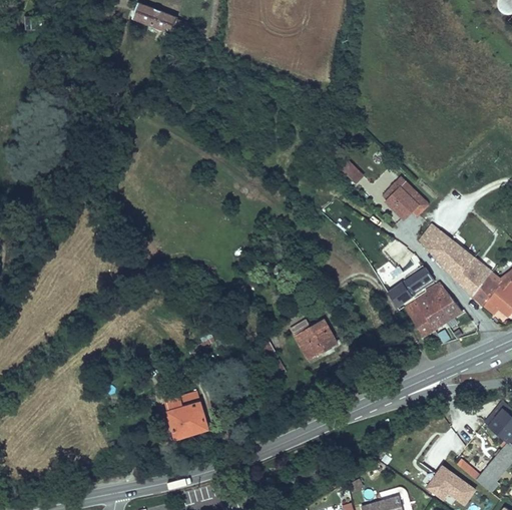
[(142,3),(136,18),(170,33),(177,18),(142,3)]
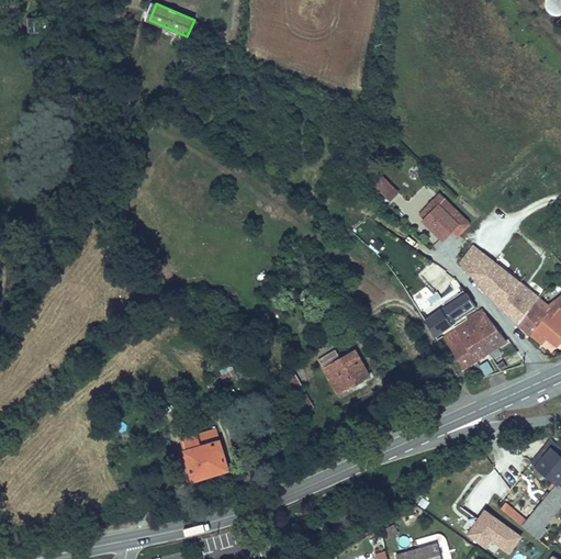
[(397,191),(381,174),(373,181),(390,199),(397,191)]
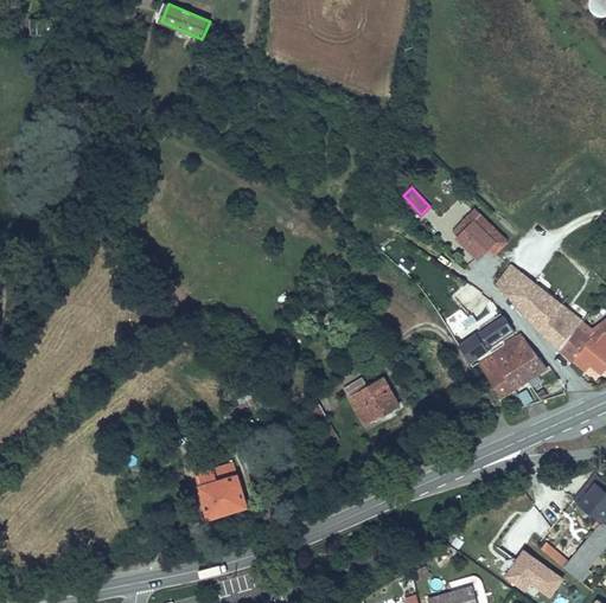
[(508,239),(474,206),(447,233),(453,238),(455,236),(478,258),(489,248),(495,252),(508,239)]
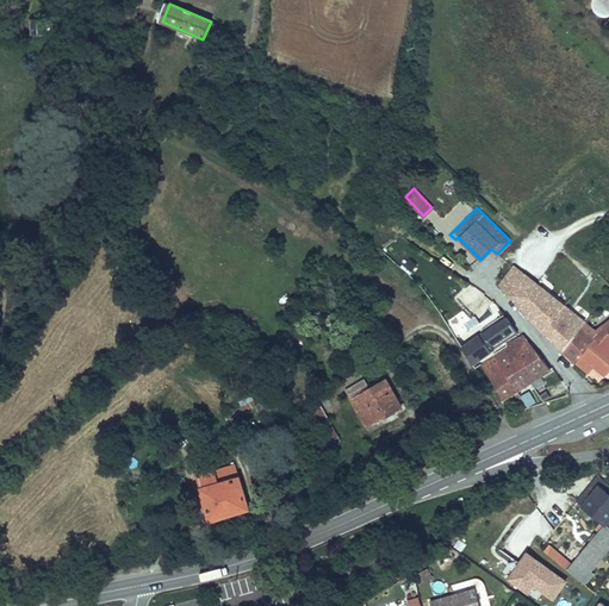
[(498,282),(515,301),(532,279),(514,266),(498,282)]
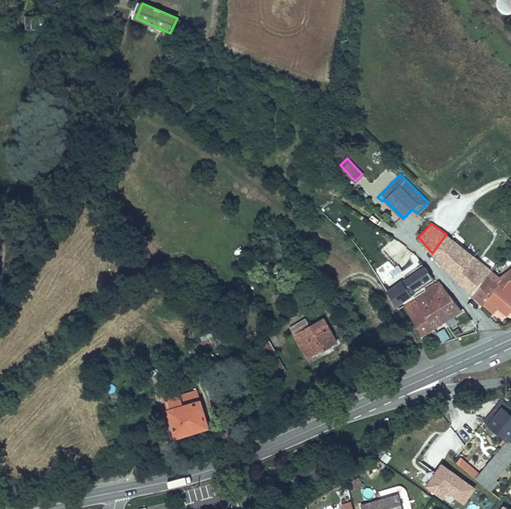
[(432,253),(464,288),(495,264),(492,261),(489,263),(446,234),(432,253)]
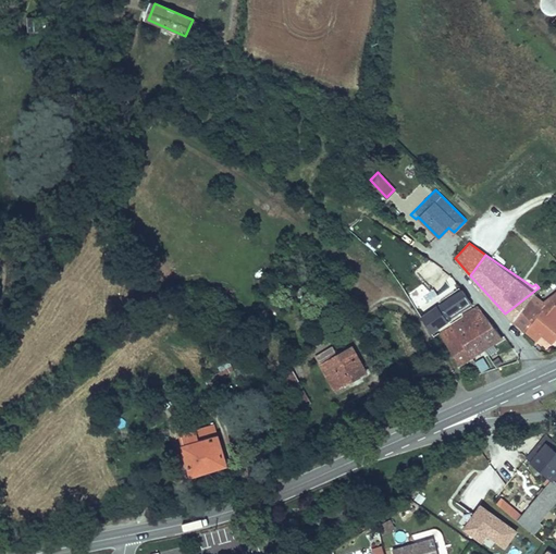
[(434,292),(453,283),(447,270),(428,278),(434,292)]
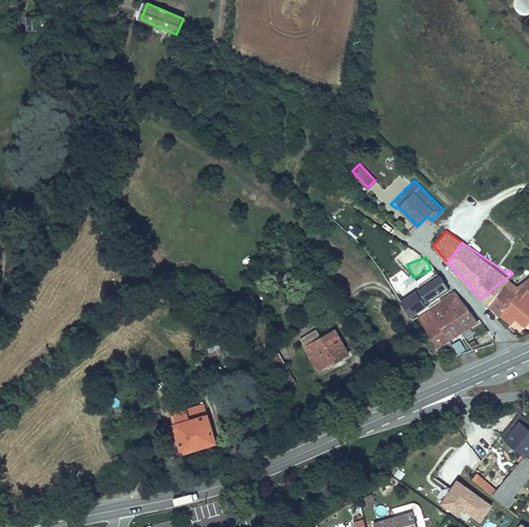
[(420,285),(430,277),(425,271),(415,279),(420,285)]
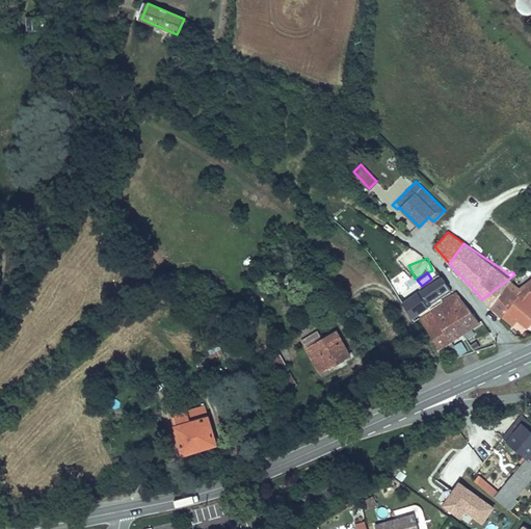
[(530,291),(524,285),(514,274),(482,299),(501,318),(530,293),(530,291)]
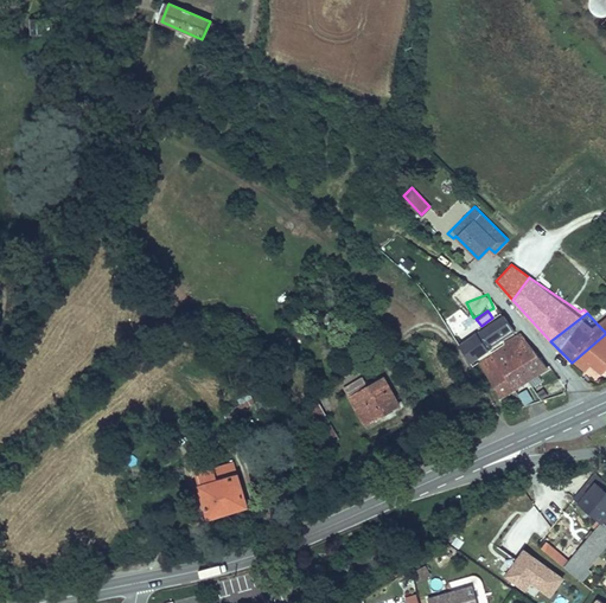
[(489,354),(473,366),(501,405),(544,373),(516,334),(514,335),(499,315),(460,345),(467,355),(471,352),(473,355),(483,347),(489,354)]
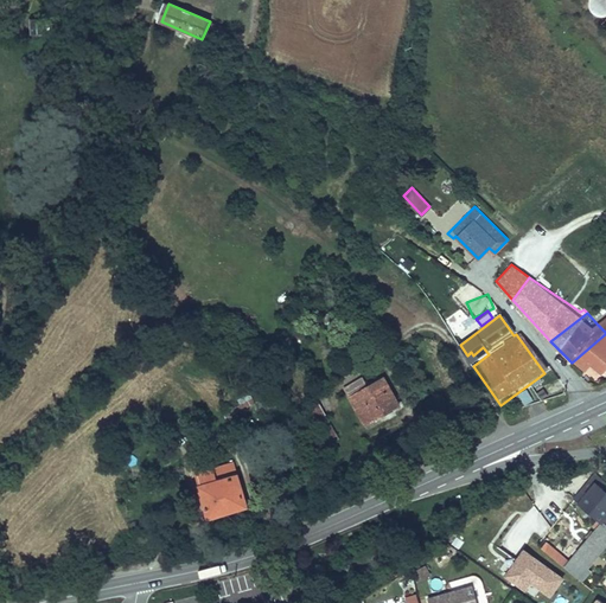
[(461,338),(479,327),(476,321),(458,332),(461,338)]
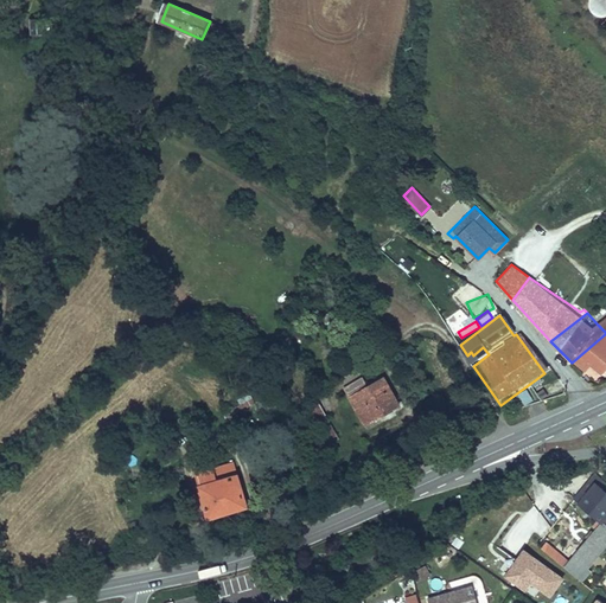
[(598,372),(605,365),(605,334),(572,363),(580,372),(591,364),(598,372)]
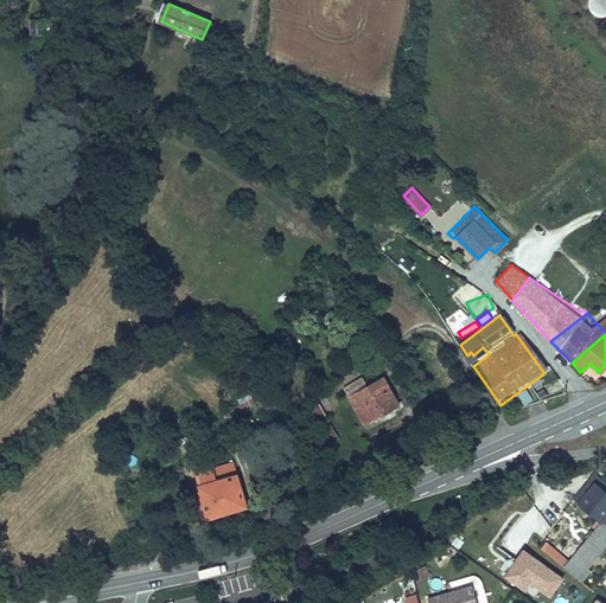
[(348,396),(365,425),(399,406),(381,376),(367,385),(361,374),(342,385),(348,396)]
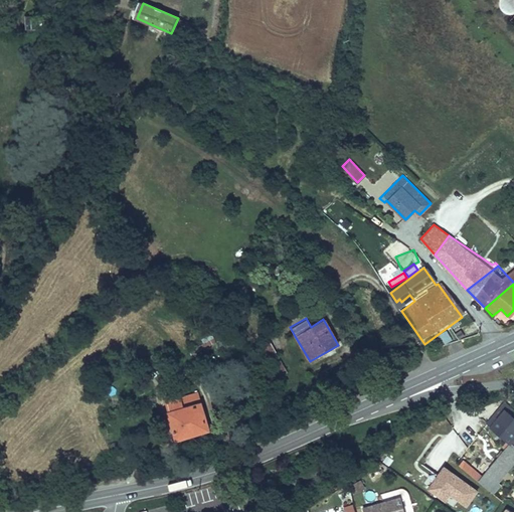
[(163,401),(174,443),(210,433),(198,391),(163,401)]
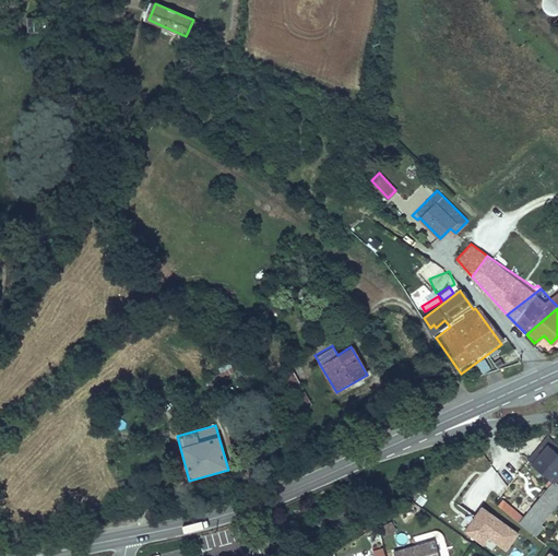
[(532,461),(548,442),(557,451),(557,472),(557,473),(557,472),(557,444),(547,435),(529,458),(532,461)]
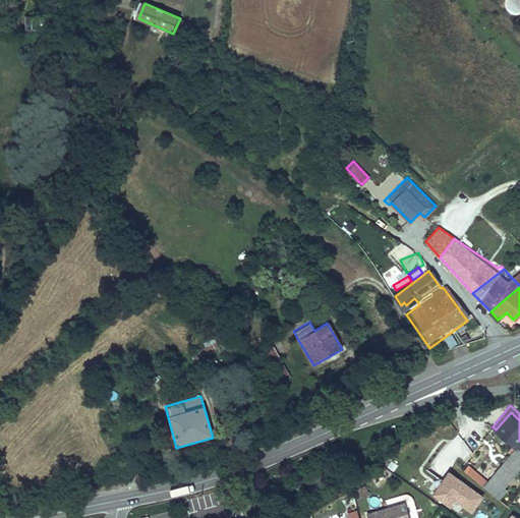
[(503,485),(519,465),(519,449),(519,447),(519,440),(519,441),(519,440),(519,420),(511,412),(496,429),(513,444),(515,446),(511,451),(485,480),(467,464),(463,468),(495,495),(503,485)]
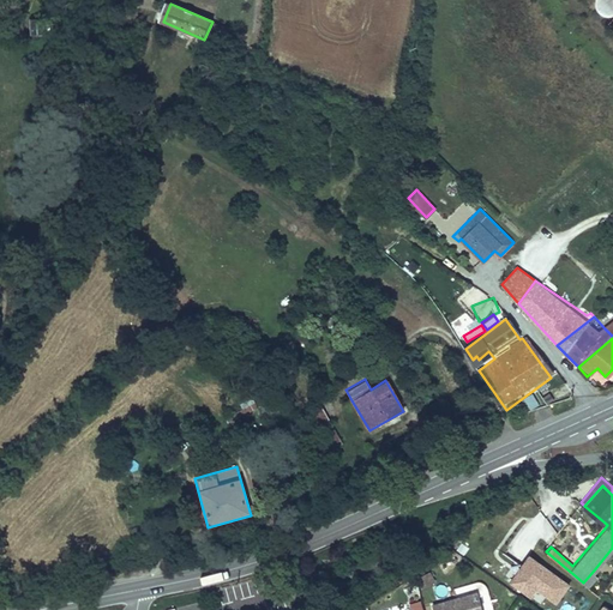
[(569,580),(528,550),(508,578),(539,602),(545,593),(554,601),(569,580)]
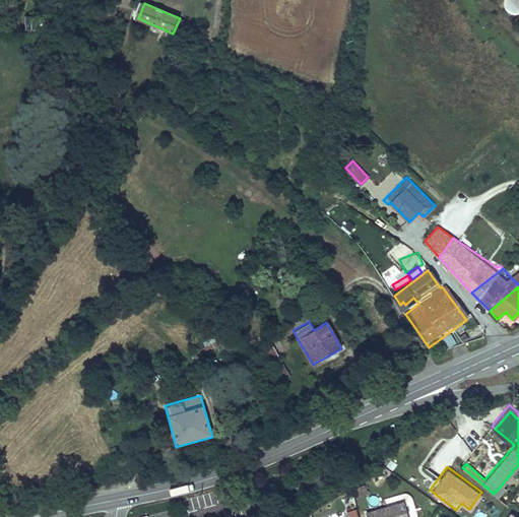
[(497,497),(504,487),(502,485),(494,494),(497,497)]
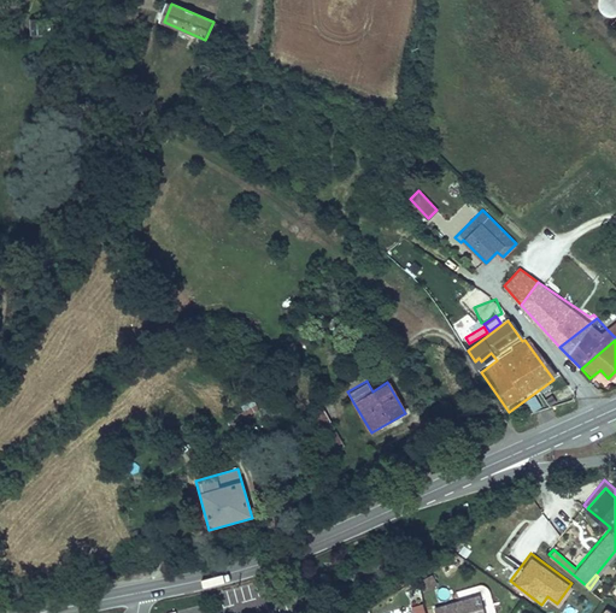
[(485,612),(480,593),(434,605),(435,612),(485,612)]
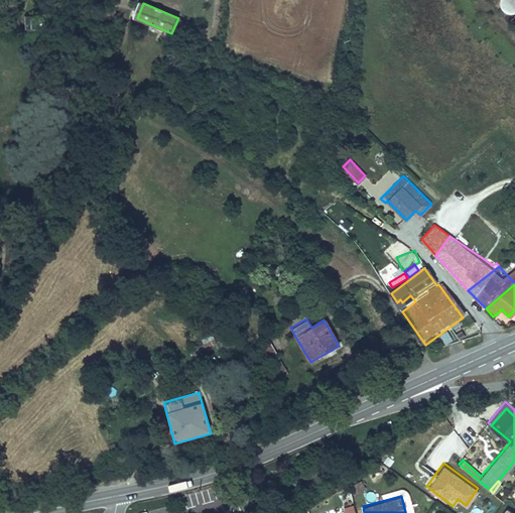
[(351,512),(355,512),(352,500),(343,503),(346,512),(351,512)]
